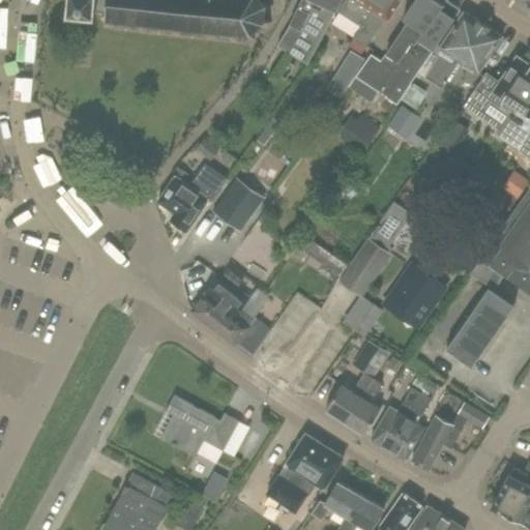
[(212,27),(230,29),(229,39),(234,39),(235,30),(247,32),(251,40),(255,39),(252,30),(261,22),(269,27),(271,22),(263,18),(265,6),(273,4),(271,0),(266,0),(263,1),(262,0),(70,0),(70,6),(106,9),(106,11),(101,10),(100,16),(105,16),(105,17),(106,17),(105,26),(110,27),(111,17),(140,20),(139,30),(144,30),(145,20),(174,23),(173,33),(178,33),(179,24),(208,27),(207,36),(211,37),(212,27)]
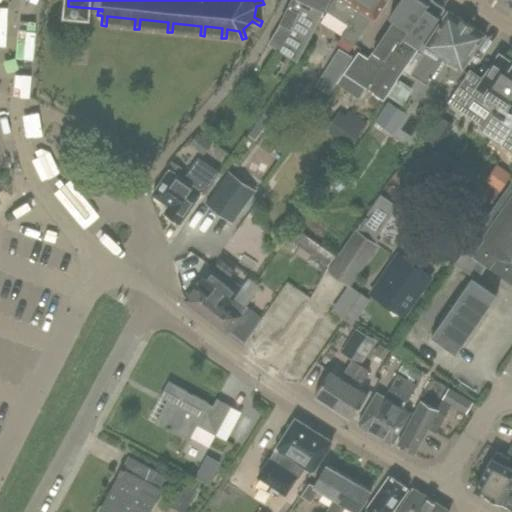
[(268,42),(297,61),(329,0),(290,0),(280,22),(268,42)]
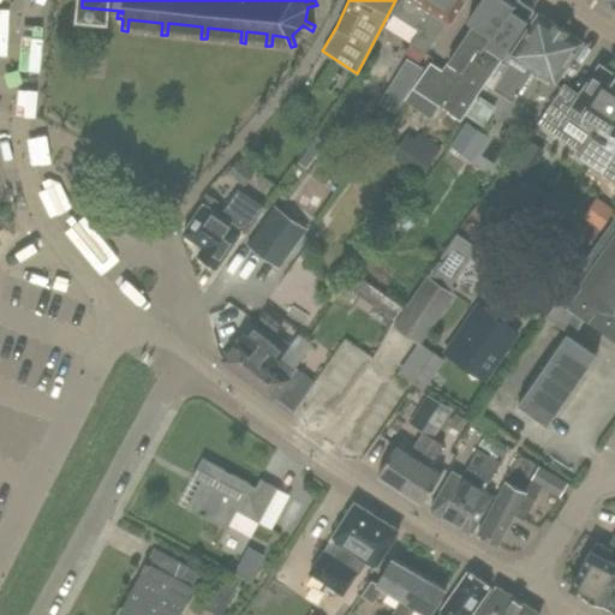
[(399,0),(392,12),(419,29),(405,51),(419,60),(447,19),(451,22),(464,0),(399,0)]
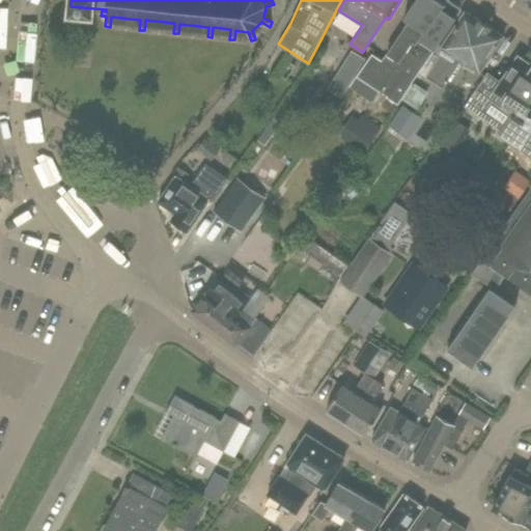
[(412,82),(435,48),(458,11),(442,0),(413,0),(403,15),(409,19),(387,52),(388,53),(383,60),(371,53),(356,75),(355,75),(348,85),(358,91),(370,100),(378,89),(397,103),(411,81),(412,82)]
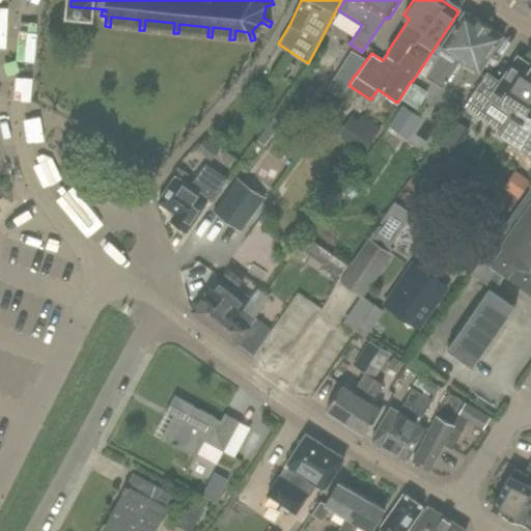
[(460,59),(479,72),(503,35),(465,10),(443,43),(444,46),(456,54),(452,60),(441,53),(425,76),(443,87),(460,59)]
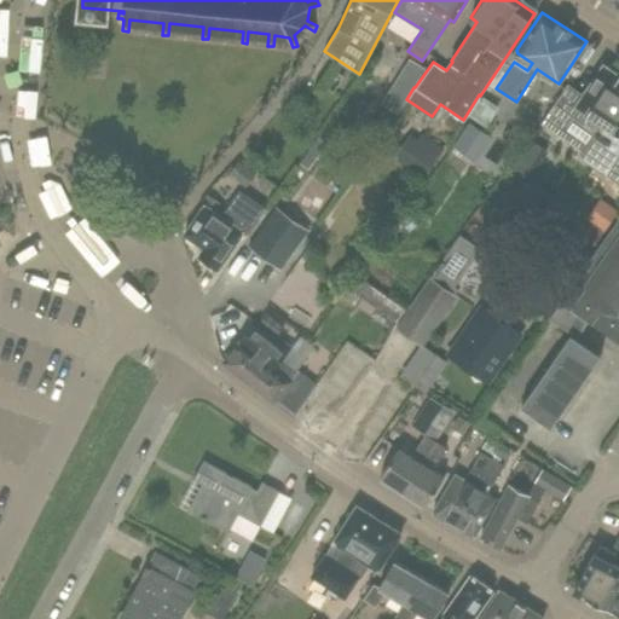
[(415,85),(426,68),(417,62),(406,79),(415,85)]
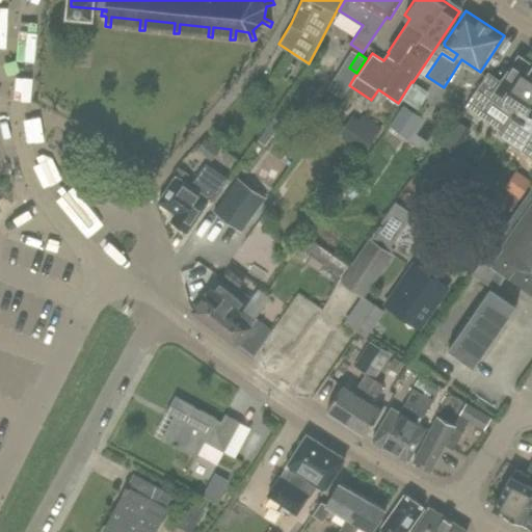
[(498,134),(531,157),(531,62),(519,54),(501,80),(488,72),(473,94),(488,105),(493,98),(513,111),(498,134)]
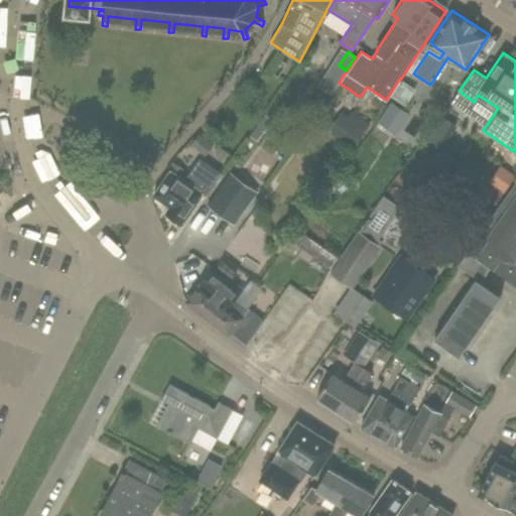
[(415,90),(401,80),(391,95),(405,104),(415,90)]
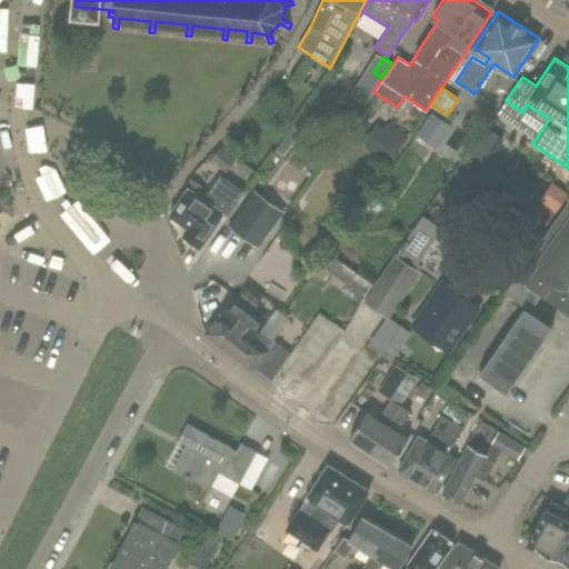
[(361,143),(389,163),(408,137),(388,122),(385,128),(377,122),(361,143)]
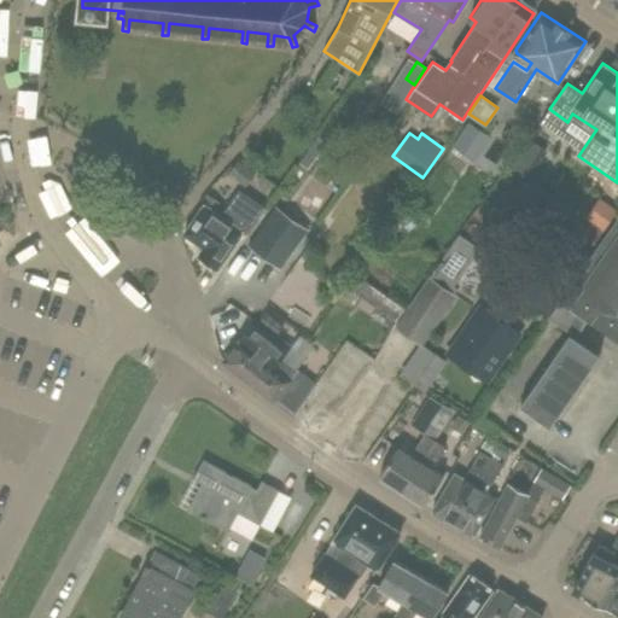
[(508,172),(525,184),(548,151),(530,139),(508,172)]
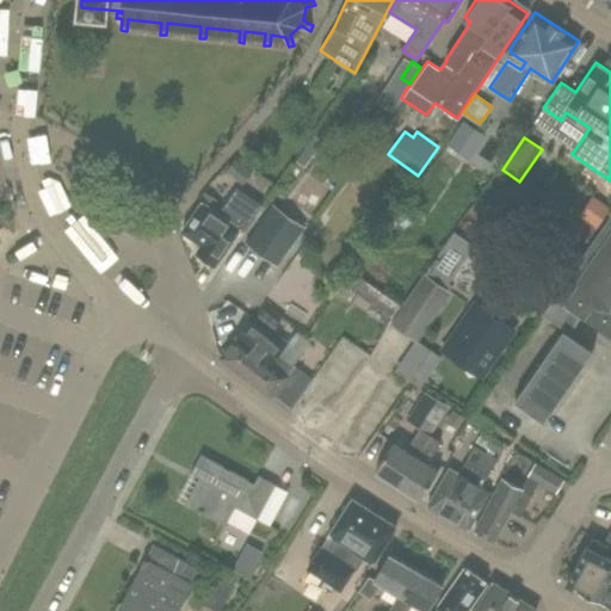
[(244,184),(253,171),(235,158),(226,170),(244,184)]
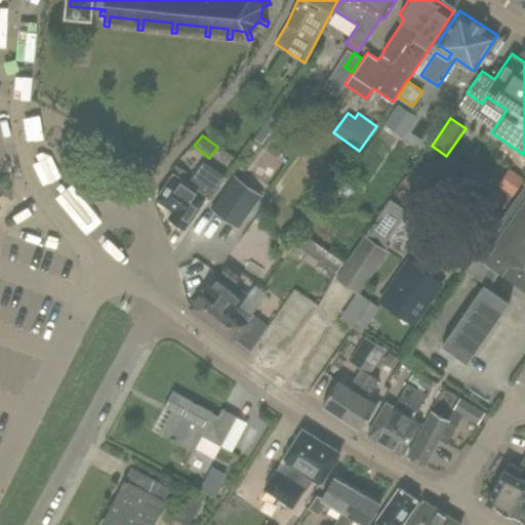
[(226,174),(223,172),(202,159),(187,182),(173,172),(156,197),(173,209),(168,215),(185,227),(206,196),(209,198),(226,174)]
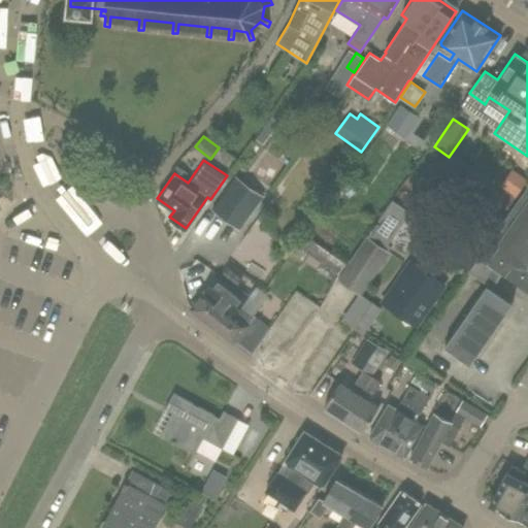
[(527,179),(512,168),(500,185),(516,196),(527,179)]
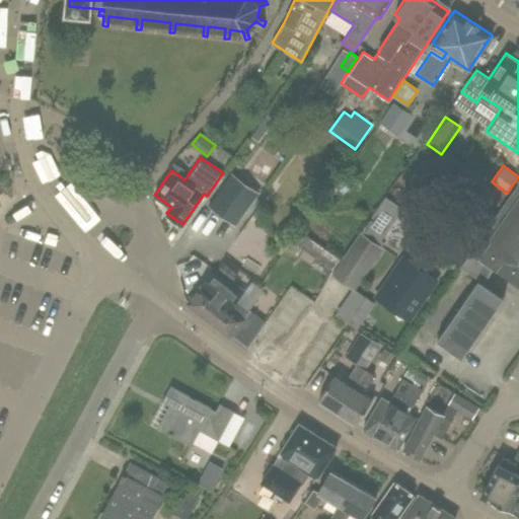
[(235,225),(258,193),(231,173),(208,206),(216,211),(232,223),(235,225)]
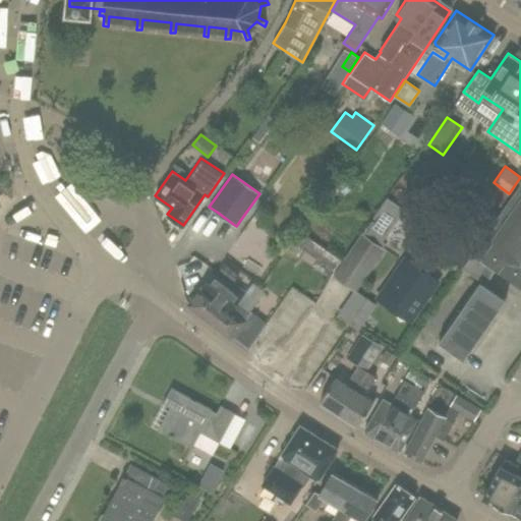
[(480,280),(439,341),(458,354),(464,358),(506,298),(485,284),(496,270),(520,287),(520,286),(520,182),(484,236),(474,249),(472,253),(462,268),(480,280)]
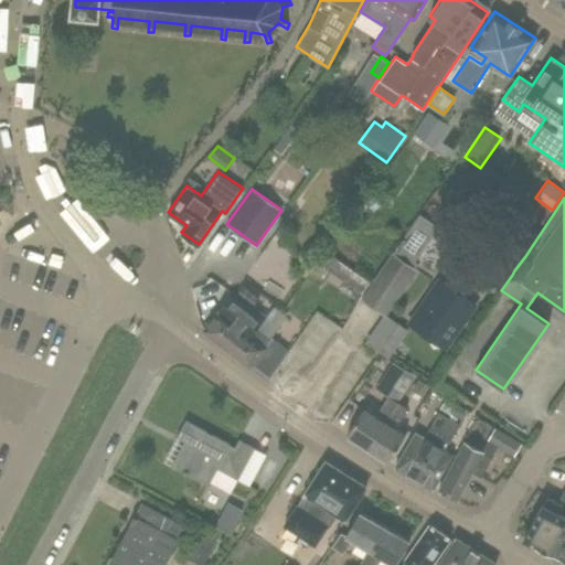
[(420,213),(392,254),(414,269),(419,263),(416,260),(439,226),(420,213)]
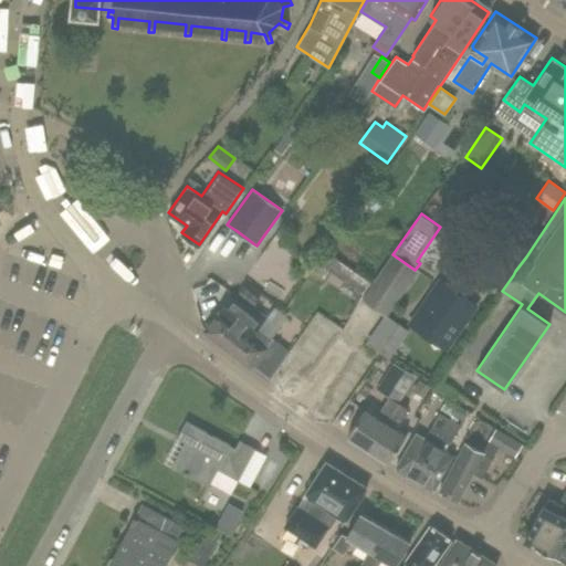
[(328,251),(320,263),(331,271),(339,259),(328,251)]
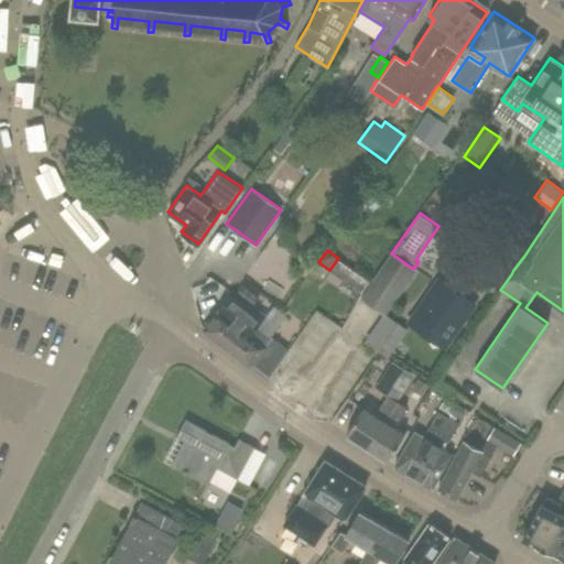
[(360,296),(386,314),(415,270),(413,269),(391,253),(390,253),(360,296)]
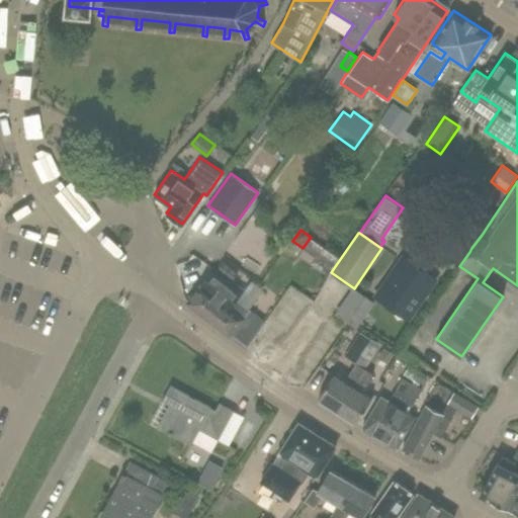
[(434,277),(410,260),(386,293),(411,311),(434,277)]
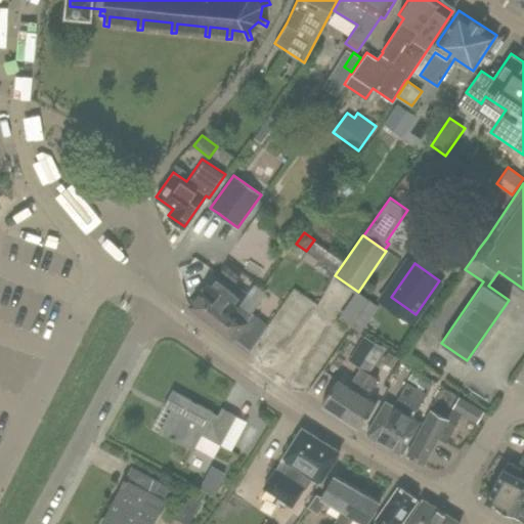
[(245,295),(215,272),(203,288),(190,303),(191,307),(199,313),(231,340),(232,339),(246,350),(248,352),(263,331),(268,324),(255,314),(239,303),(245,295)]
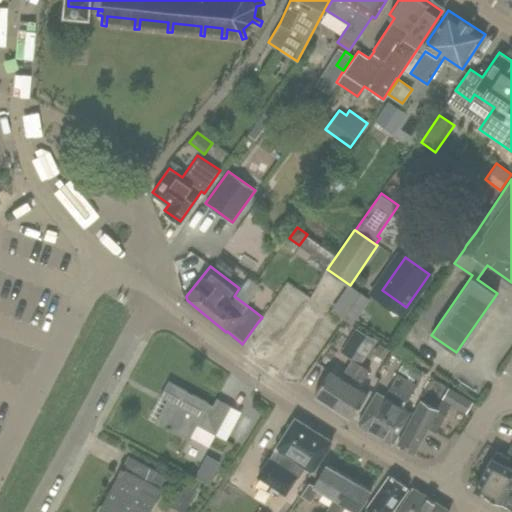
[(355,284),(337,308),(358,323),(376,299),(355,284)]
